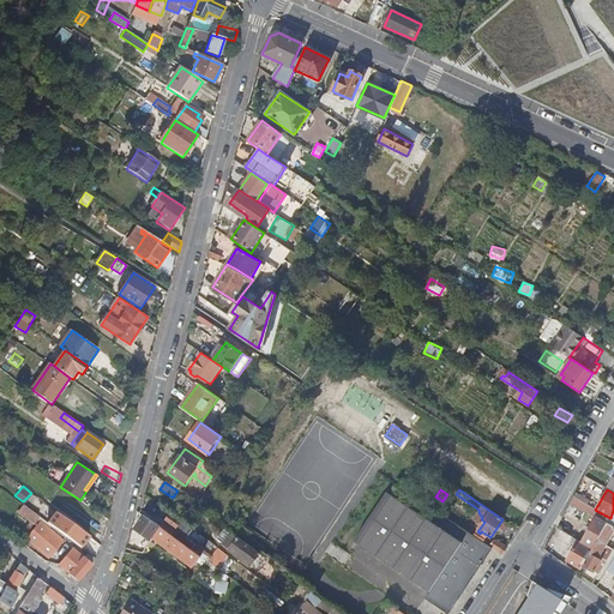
[(489,546),(429,506),(416,497),(409,506),(387,492),(355,541),(431,591),(426,599),(446,613),(449,613),(459,596),(492,548),(489,546)]
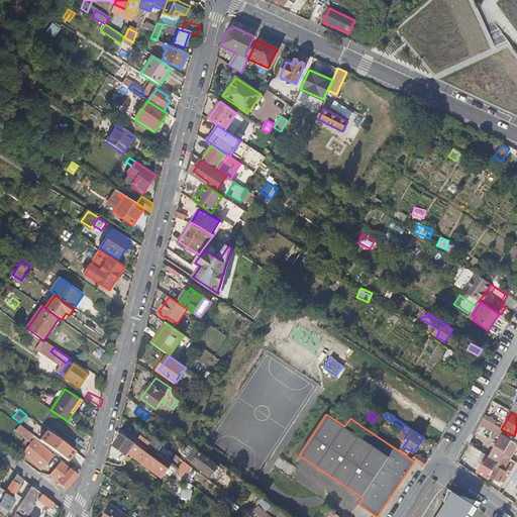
[(485,415),(483,419),(494,425),(496,421),(485,415)]
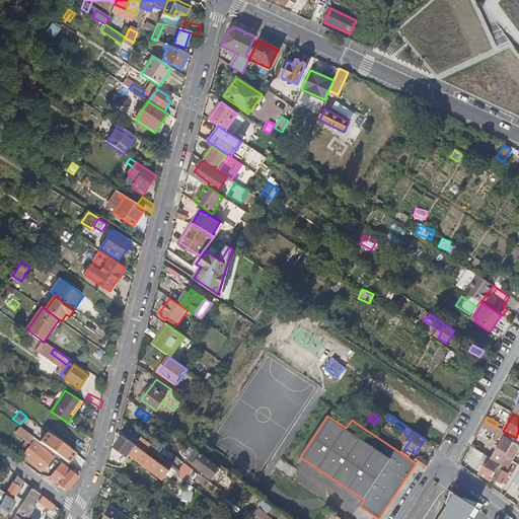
[(25,418),(22,423),(31,429),(34,424),(25,418)]
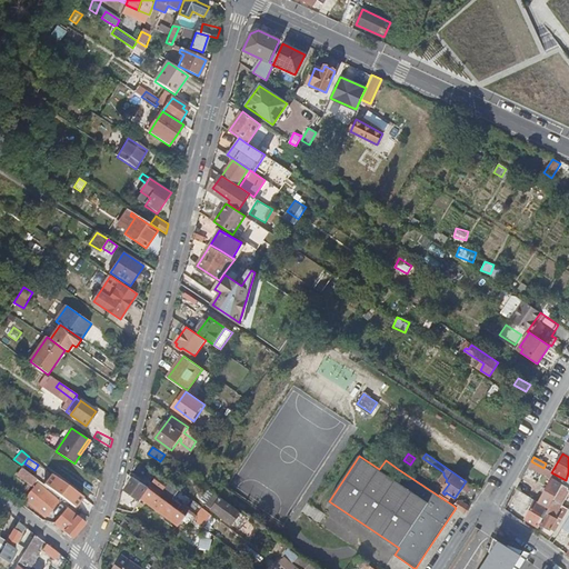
[(197,477),(202,470),(190,461),(186,468),(197,477)]
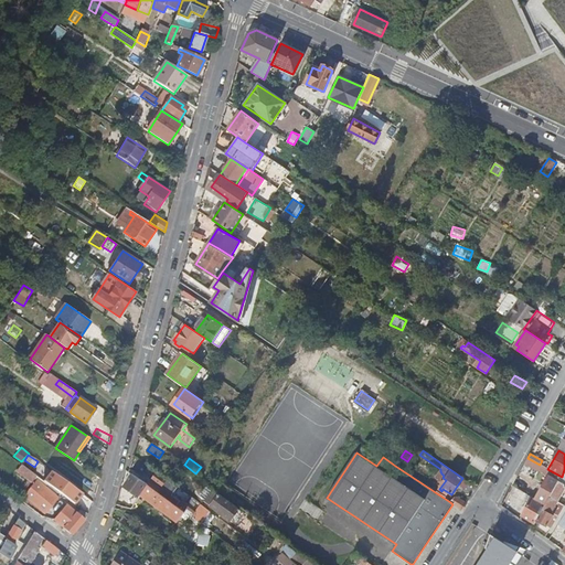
[(550,498),(558,482),(562,477),(547,469),(540,465),(528,458),(524,465),(537,471),(539,471),(547,476),(534,499),(545,505),(550,498)]
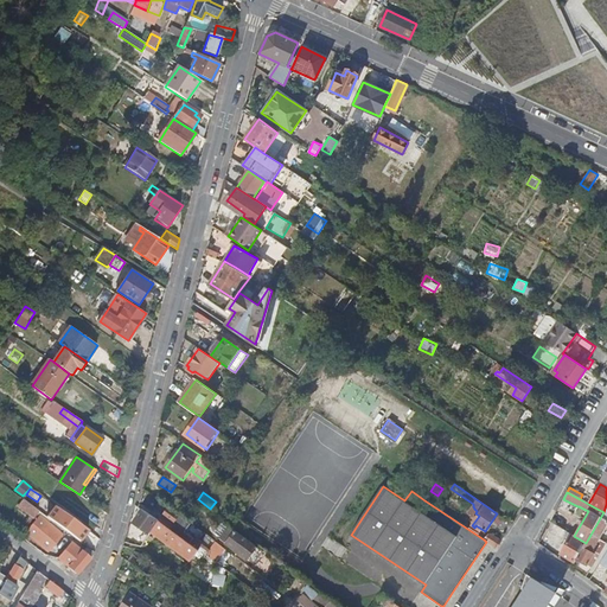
[(34,518),(40,511),(25,499),(19,506),(34,518)]
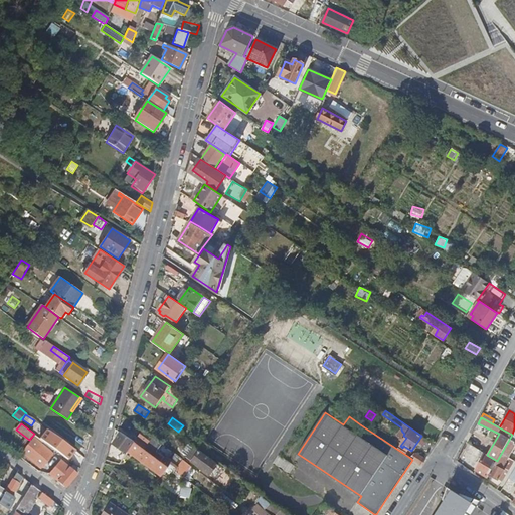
[(39,437),(68,460),(75,451),(45,427),(39,437)]
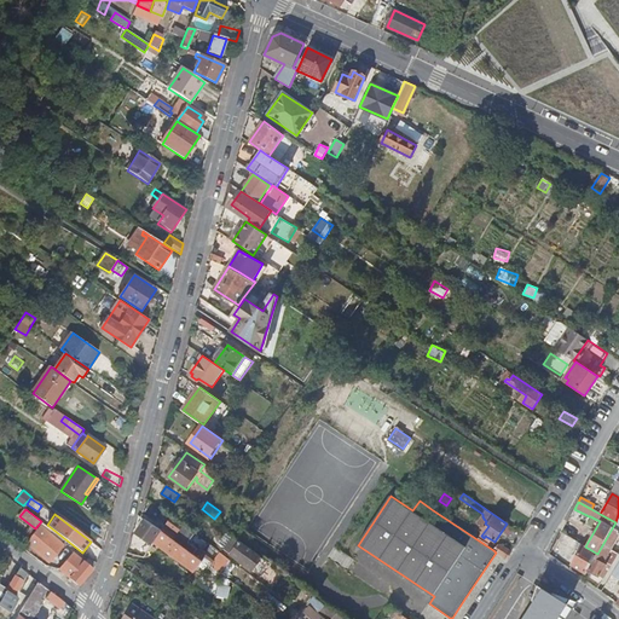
[(173,518),(165,531),(174,539),(184,526),(173,518)]
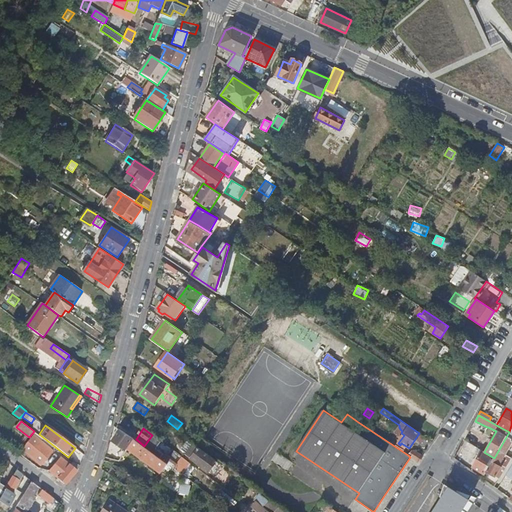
[(162,472),(169,464),(150,450),(144,446),(136,439),(135,438),(121,430),(114,441),(128,450),(129,448),(162,472)]
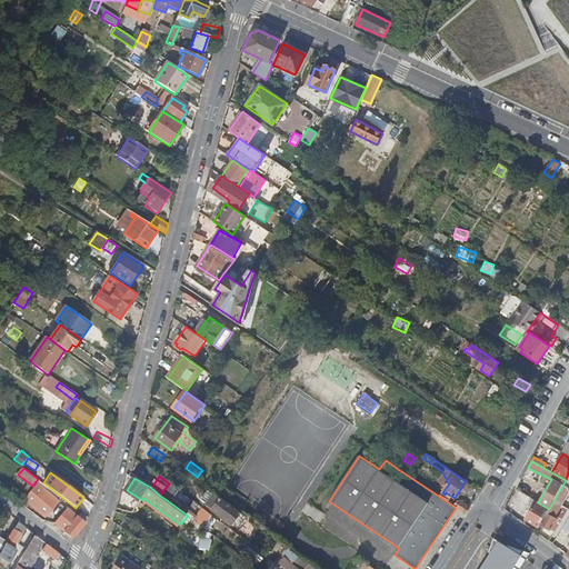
[(46,518),(60,501),(38,482),(23,499),(46,518)]
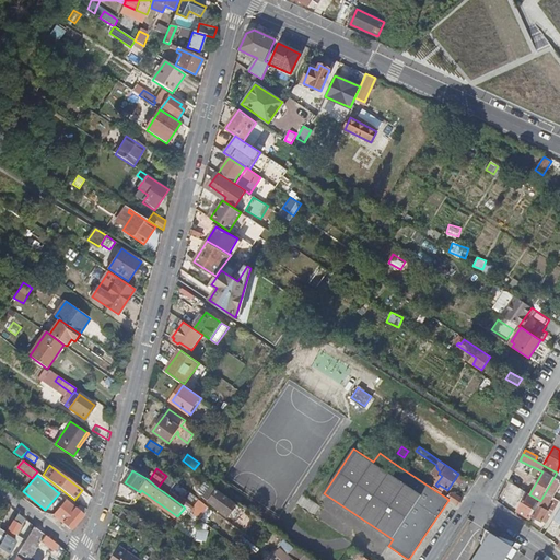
[(164,492),(173,480),(166,475),(166,476),(158,488),(164,492)]
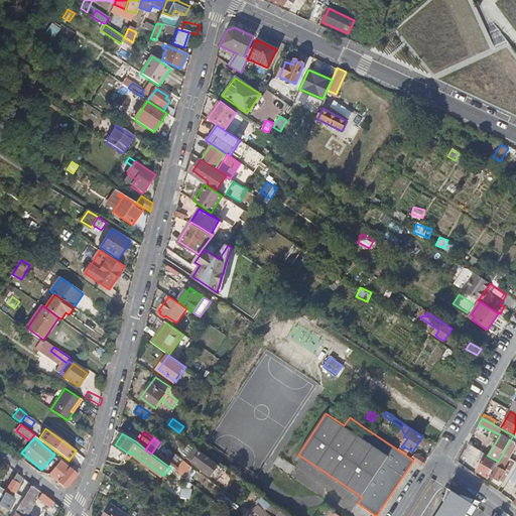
[(502,455),(510,459),(515,446),(515,442),(510,440),(502,455)]
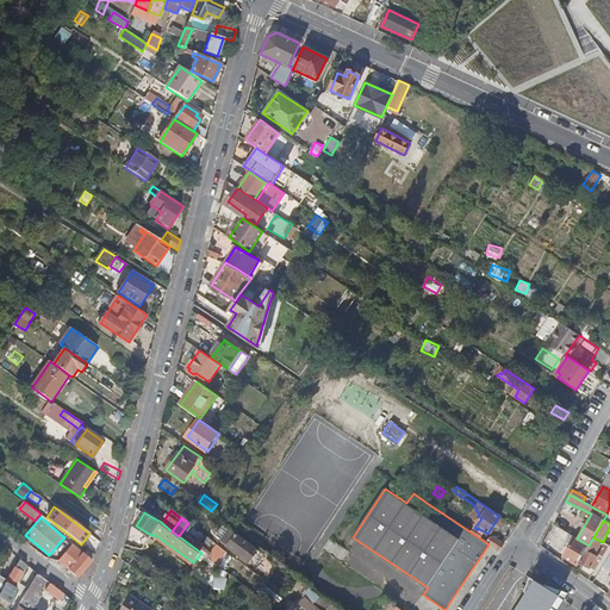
[(553,526),(545,541),(549,543),(558,527),(553,526)]
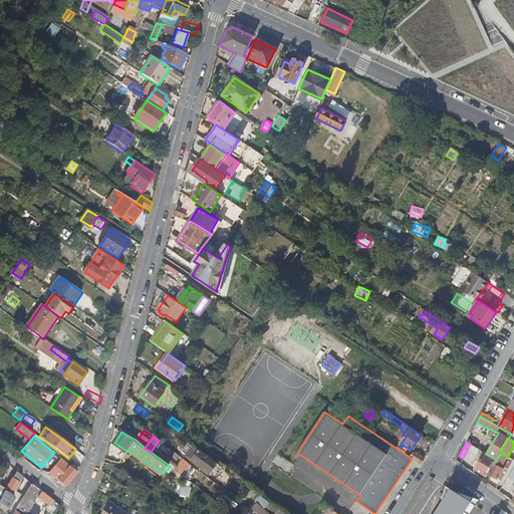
[(210,473),(218,463),(201,450),(193,461),(210,473)]
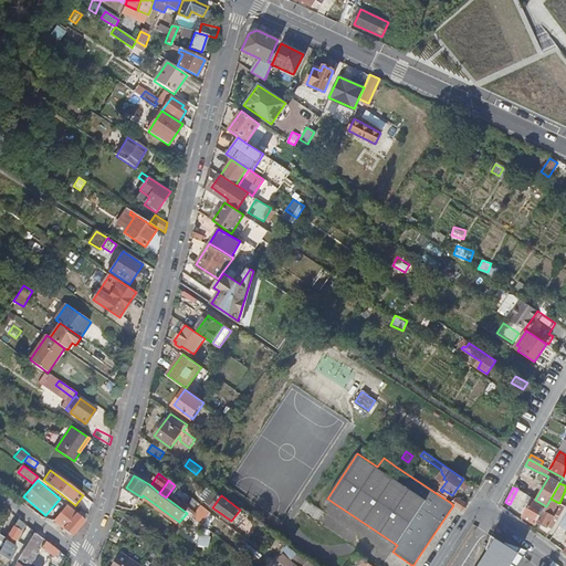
[(522,519),(535,525),(537,522),(546,506),(535,500),(533,499),(522,519)]
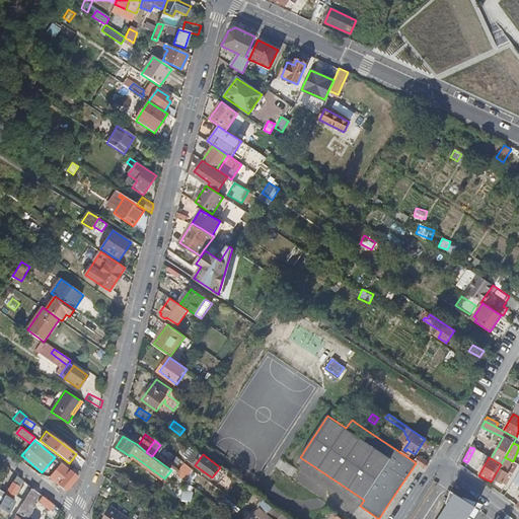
[(507,472),(513,461),(505,457),(501,464),(493,478),(503,484),(509,473),(507,472)]
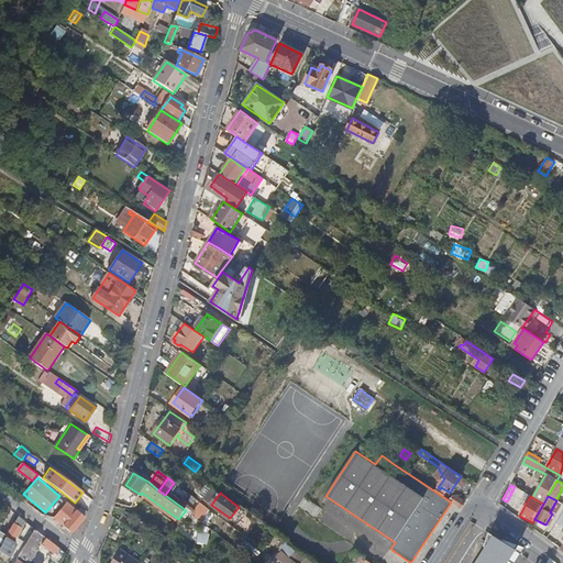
[(461,508),(464,503),(455,497),(449,500),(451,503),(461,508)]
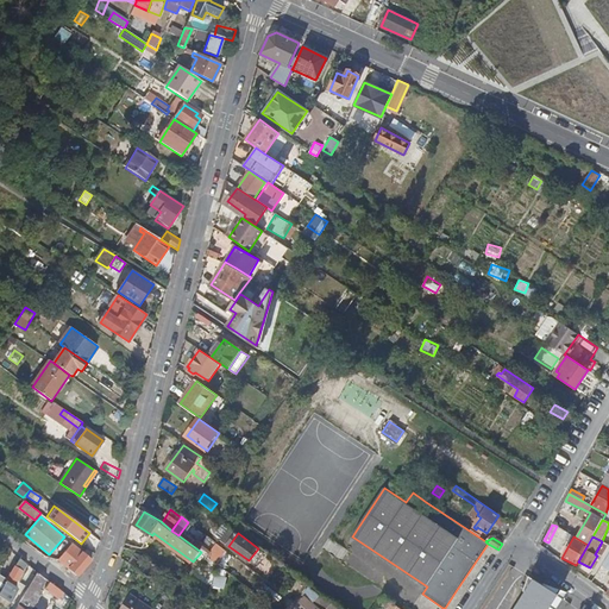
[(93,560),(83,552),(83,553),(73,545),(58,560),(69,569),(69,570),(79,577),(93,560)]
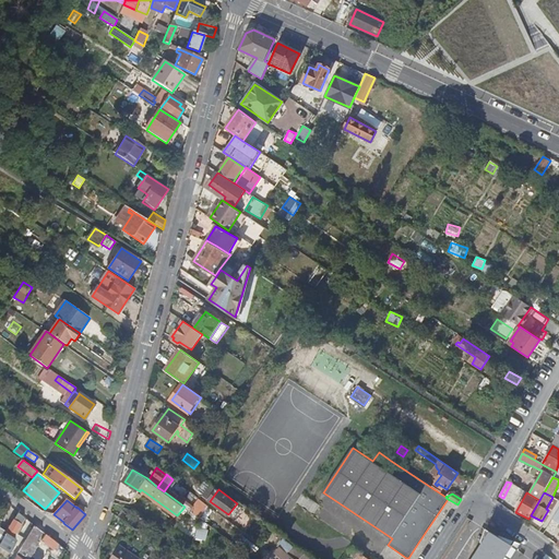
[(127,508),(120,518),(154,540),(161,546),(163,543),(156,538),(158,535),(151,530),(153,526),(127,508)]
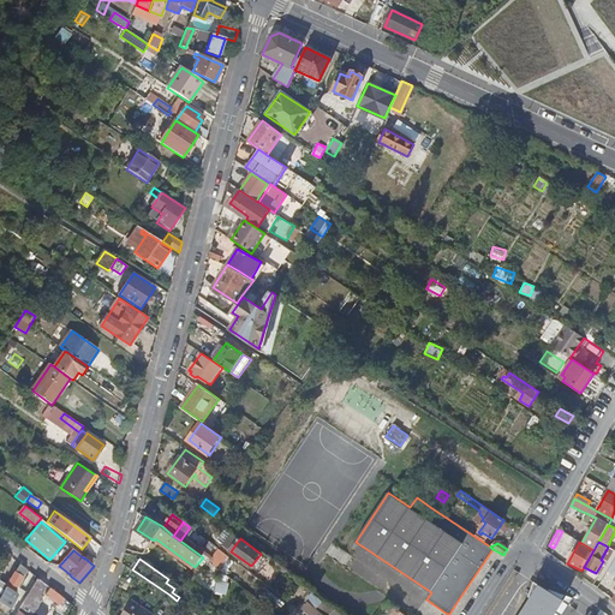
[(12,608),(19,595),(16,592),(30,568),(22,565),(0,602),(12,608)]
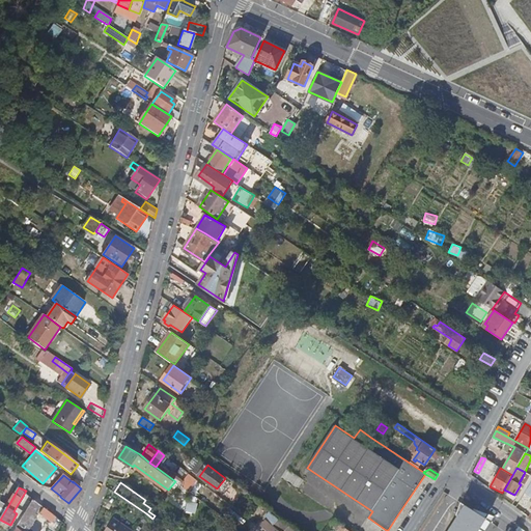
[(43,503),(34,497),(31,502),(17,527),(22,530),(35,530),(28,525),(38,513),(36,511),(43,503)]
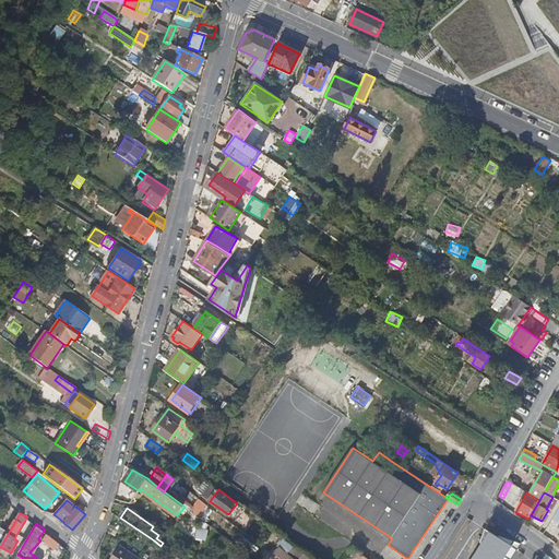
[(195,527),(194,539),(206,540),(207,530),(195,527)]
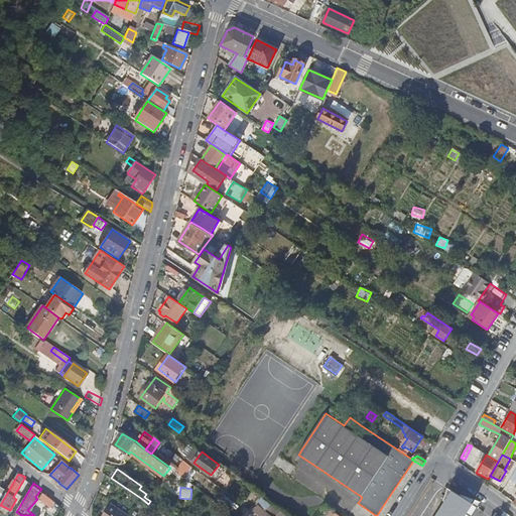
[(466,515),(473,504),(448,489),(444,501),(445,502),(436,515),(466,515)]
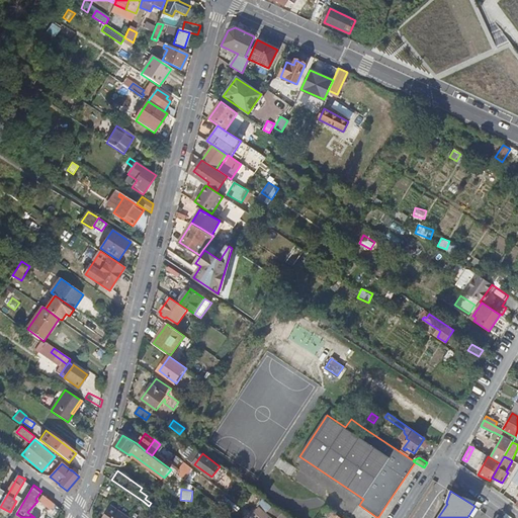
[(51,499),(45,494),(40,498),(48,504),(51,499)]
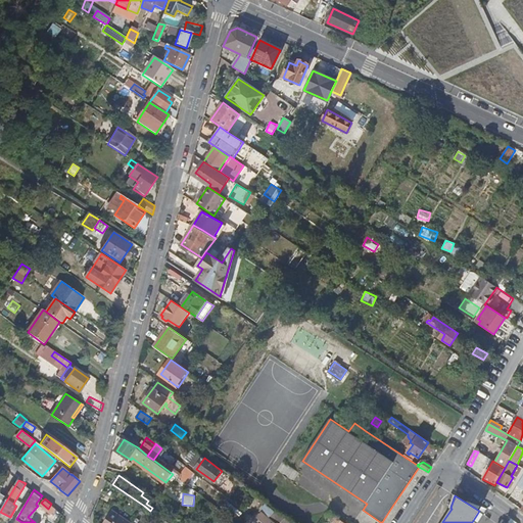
[(279,522),(284,518),(268,505),(260,513),(265,516),(258,522),(279,522)]
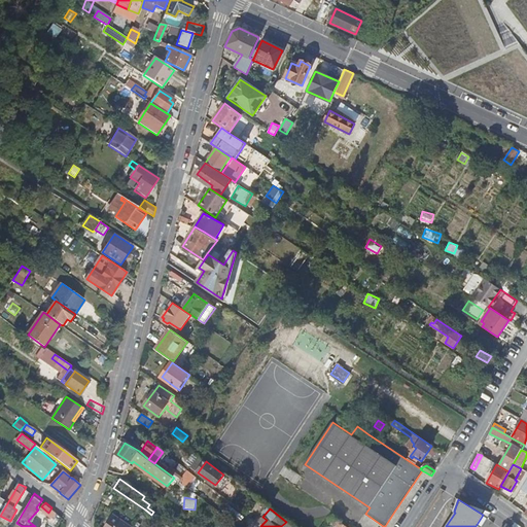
[(53,526),(54,526),(63,517),(57,512),(48,523),(53,526)]
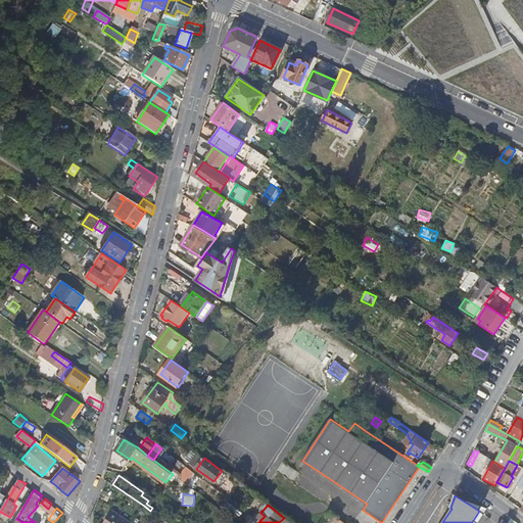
[(103,522),(132,522),(112,510),(103,522)]
